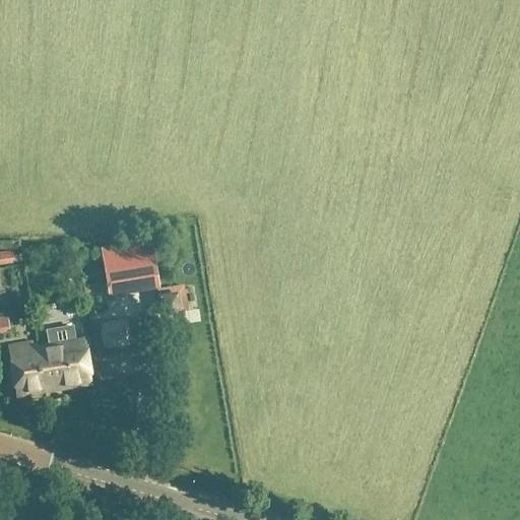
[(150,242),(123,246),(101,250),(108,298),(157,290),(150,242)]
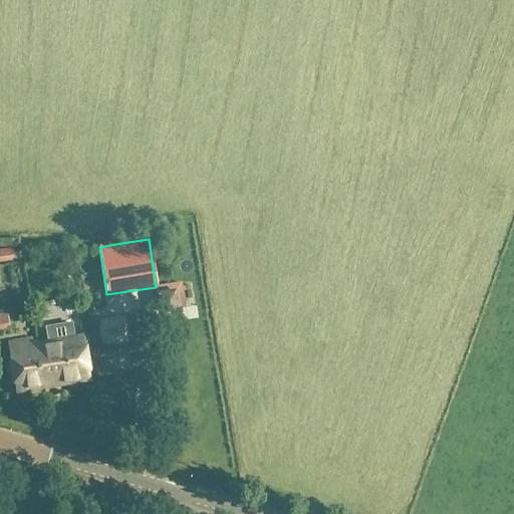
[(0,249),(0,263),(12,261),(10,248),(0,249)]
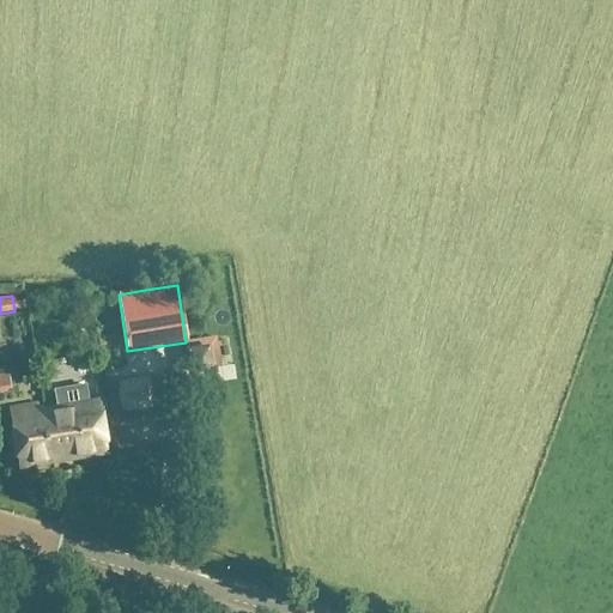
[(5,360),(23,359),(22,319),(0,319),(0,346),(4,347),(5,360)]
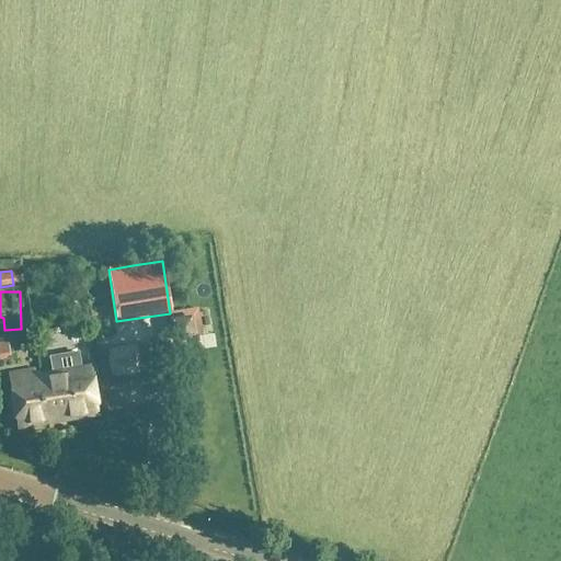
[(201,339),(196,309),(168,313),(169,319),(167,321),(170,343),(173,344),(194,341),(196,340),(201,339)]
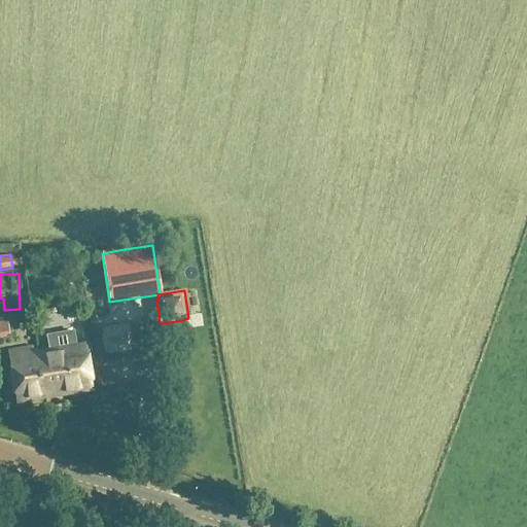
[(0,338),(10,337),(7,321),(0,322),(0,338)]
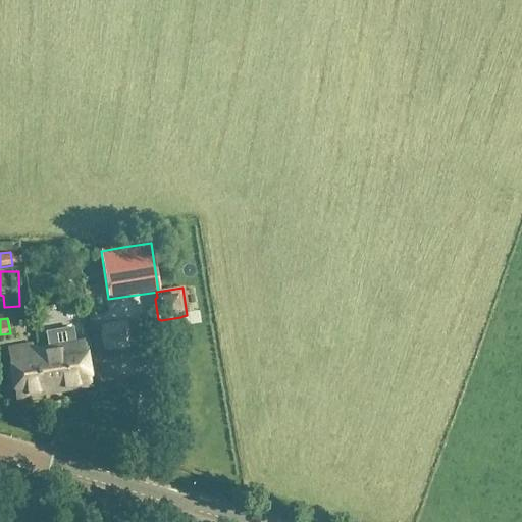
[(104,350),(128,346),(124,323),(100,327),(104,350)]
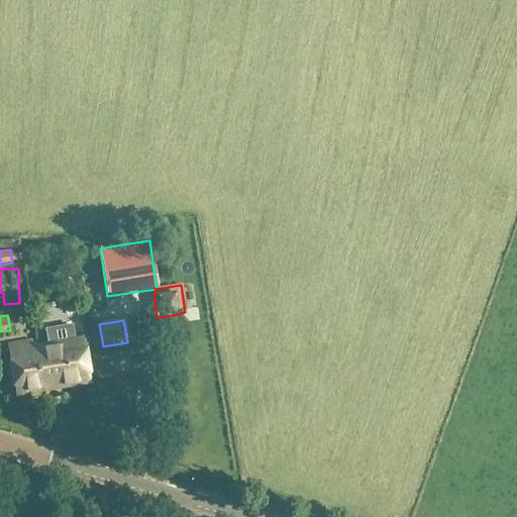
[(37,347),(44,389),(87,382),(80,340),(37,347)]
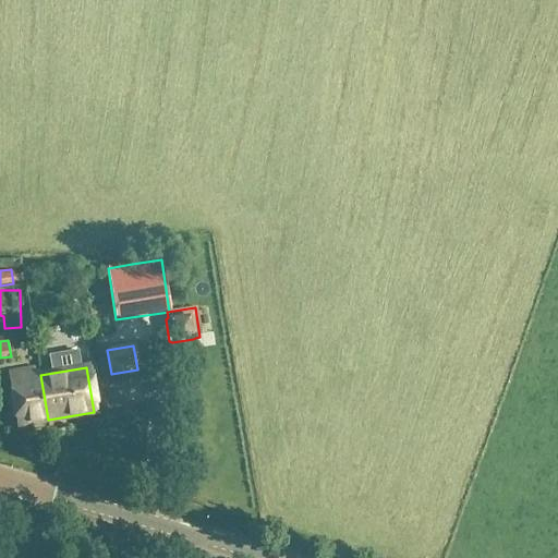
[(48,420),(40,375),(34,376),(33,368),(9,373),(17,425),(48,420)]
